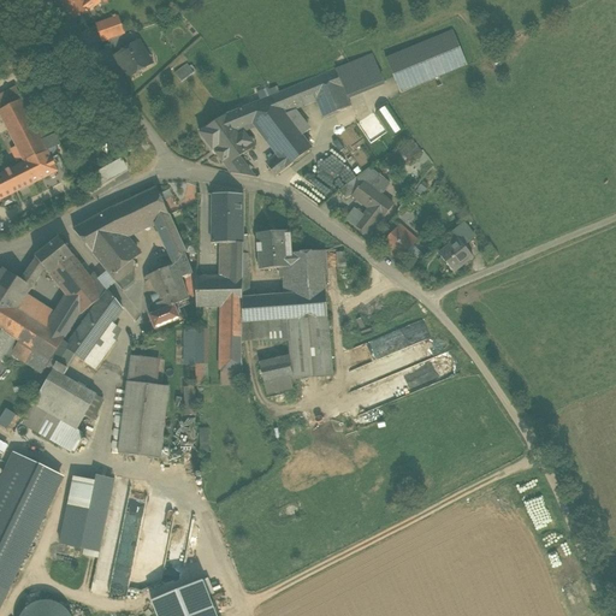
[(65,0),(58,6),(72,25),(101,4),(98,0),(86,0),(82,3),(80,0),(65,0)]
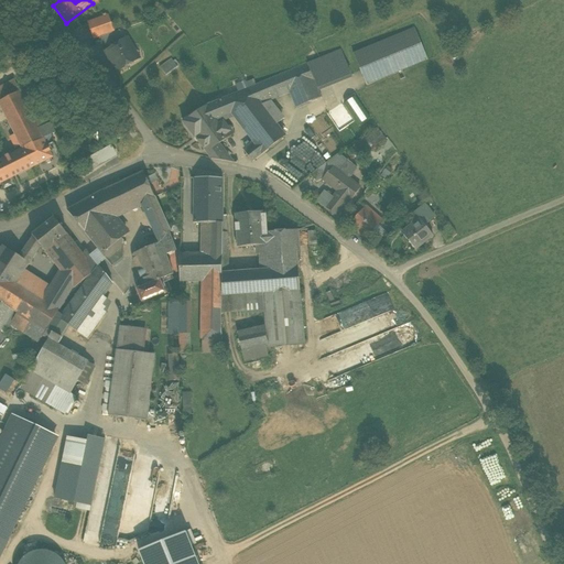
[(89,24),(94,39),(114,32),(108,18),(89,24)]
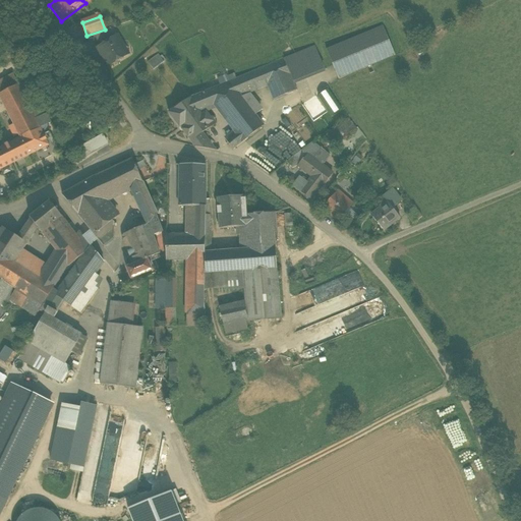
[(1,22),(8,30),(13,24),(6,17),(1,22)]
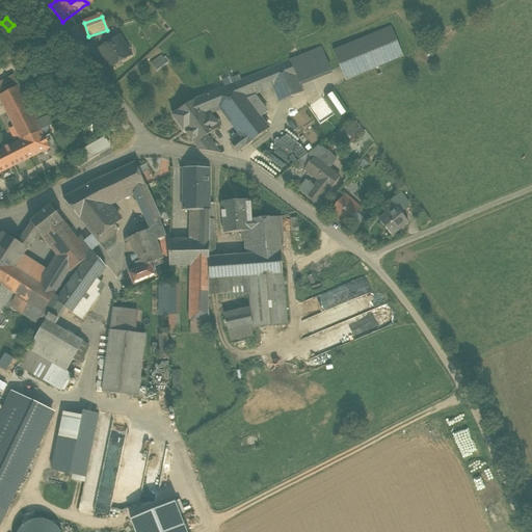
[(0,38),(8,30),(1,23),(0,24),(0,38)]
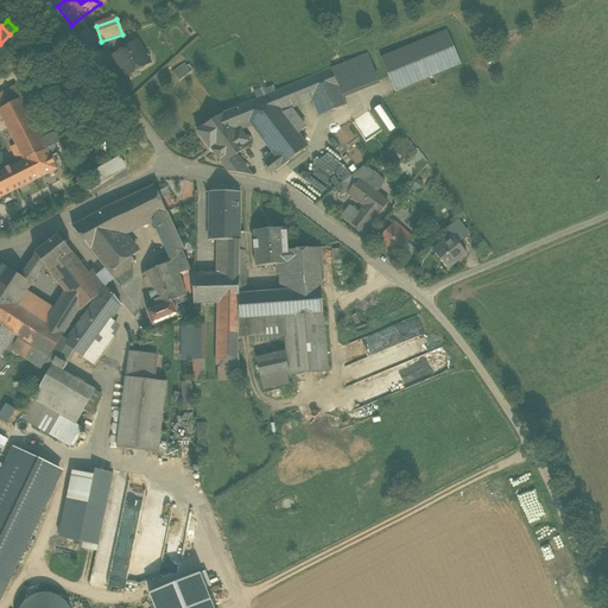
[(380,58),(396,93),(462,64),(447,31),(380,58)]
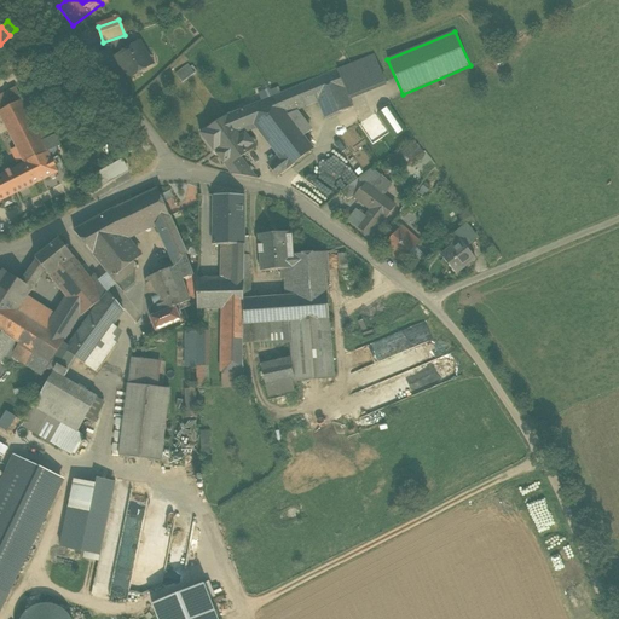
[(111,41),(120,56),(138,45),(132,34),(111,41)]
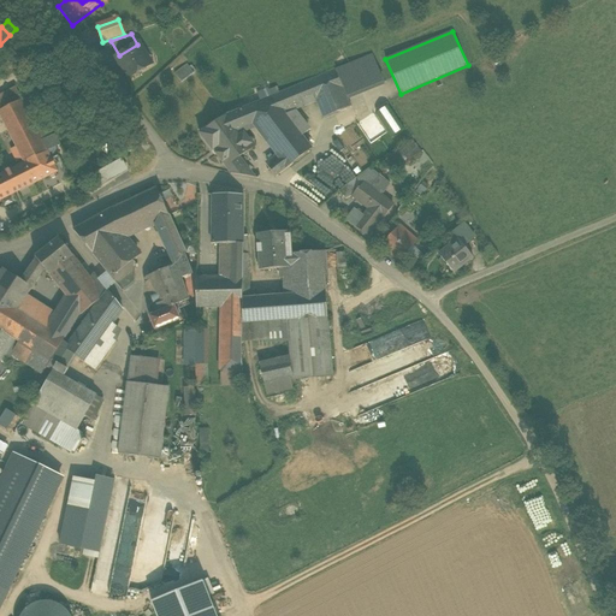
[(117,57),(130,78),(131,77),(130,76),(137,71),(138,72),(152,65),(150,64),(149,65),(144,58),(146,57),(138,43),(137,45),(119,55),(117,57)]
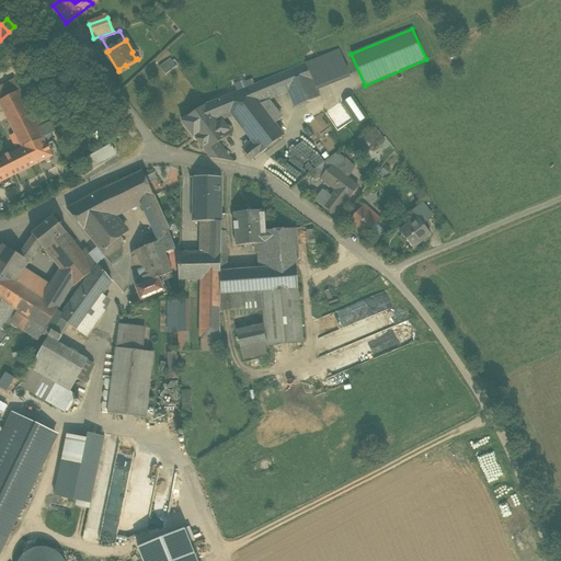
[(339,50),(306,64),(317,89),(338,80),(350,76),(339,50)]
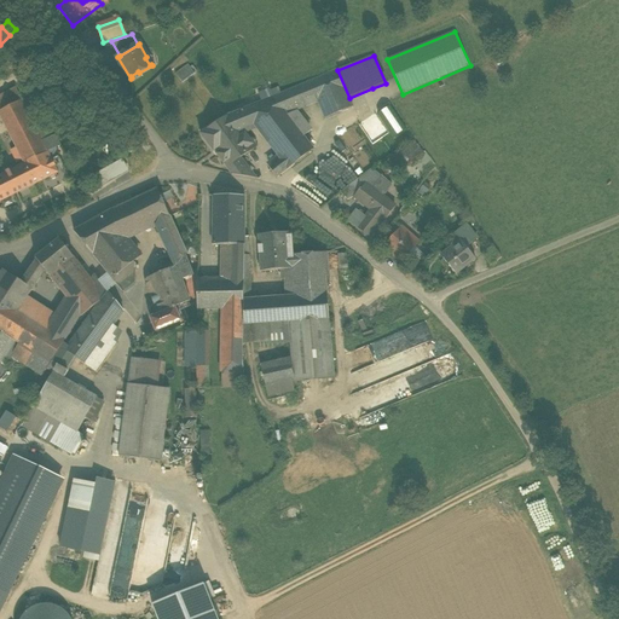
[(0,61),(0,74),(7,70),(7,71),(15,67),(7,57),(0,61)]
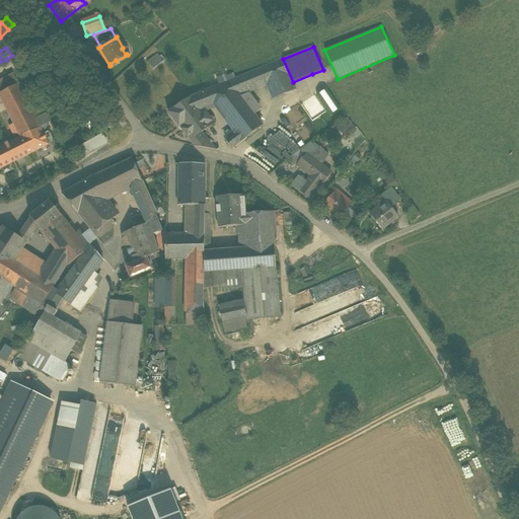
[(147,63),(153,70),(163,62),(158,55),(147,63)]
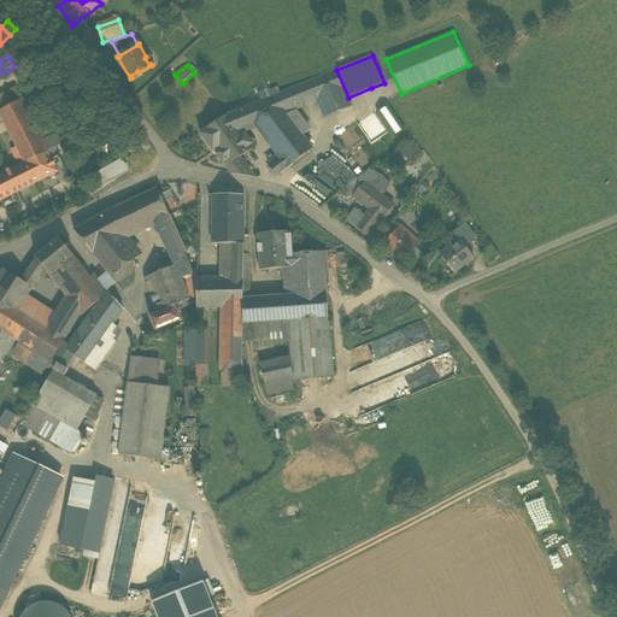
[(271,97),(270,98),(285,115),(294,111),(317,101),(324,118),(352,106),(348,98),(336,70),(271,97)]
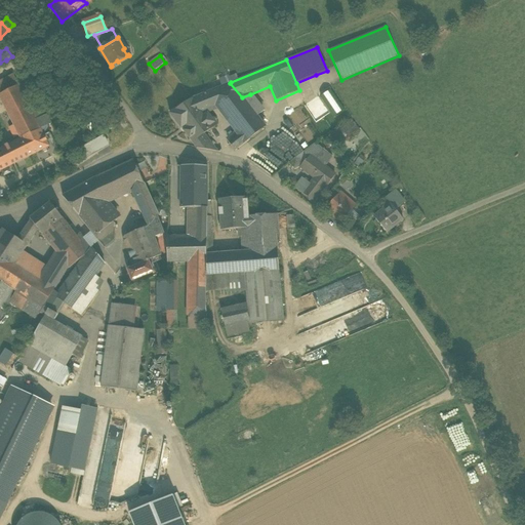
[(0,94),(17,86),(12,75),(0,81),(0,94)]
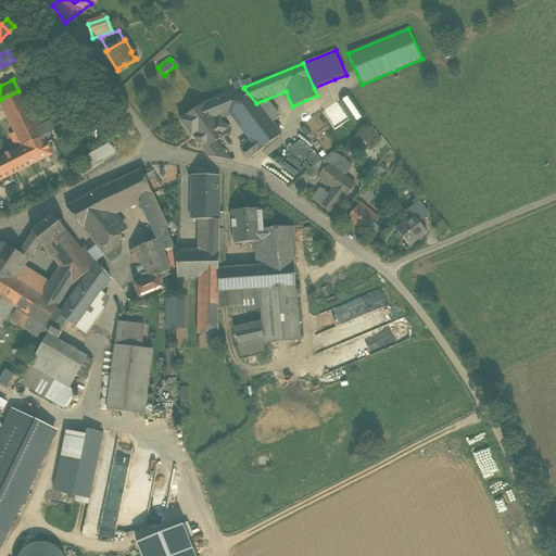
[(232,85),(235,91),(243,88),(244,87),(242,80),(232,85)]
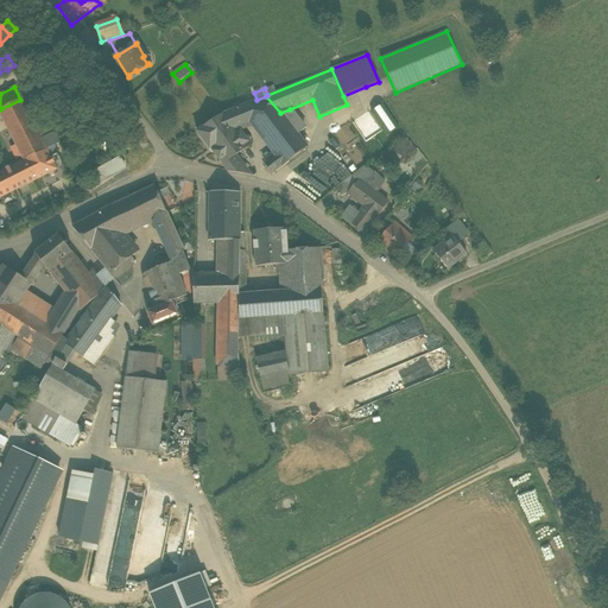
[(21,99),(42,139),(54,133),(33,93),(21,99)]
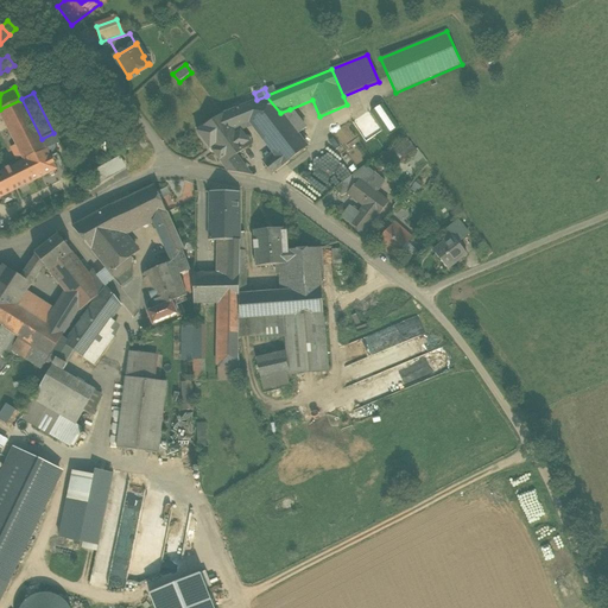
[(254,122),(278,154),(285,164),(306,146),(297,134),(282,114),(280,113),(266,96),(257,100),(226,113),(239,128),(254,122)]
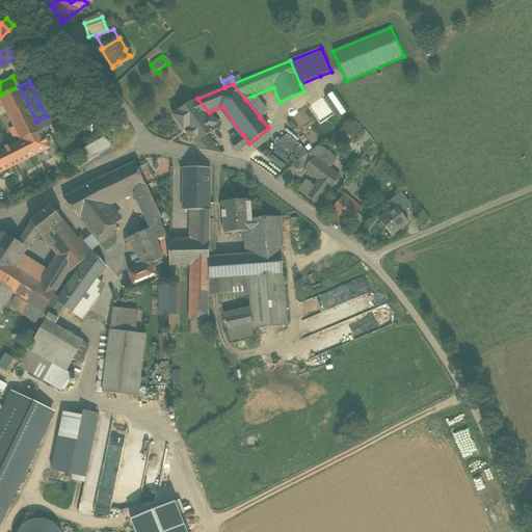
[(0,96),(0,99),(21,140),(41,131),(36,122),(19,86),(18,87),(0,96)]
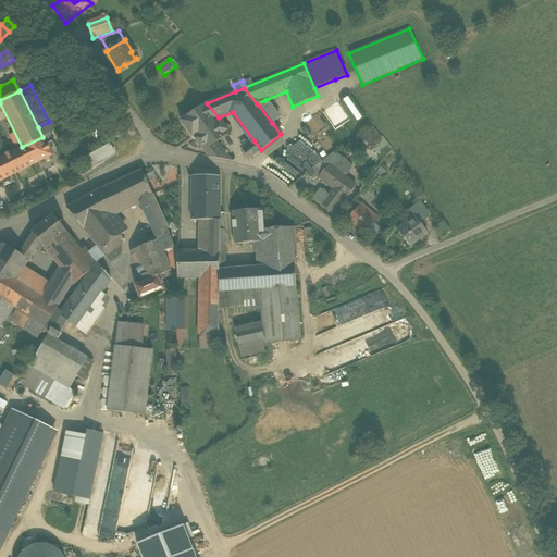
[(280,118),(265,100),(257,103),(272,123),(280,118)]
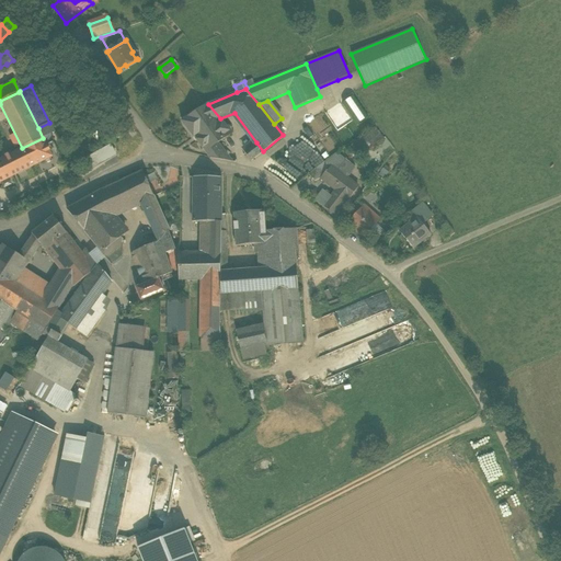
[(194,137),(205,152),(216,145),(231,134),(220,118),(208,104),(182,122),(194,138),(194,137)]
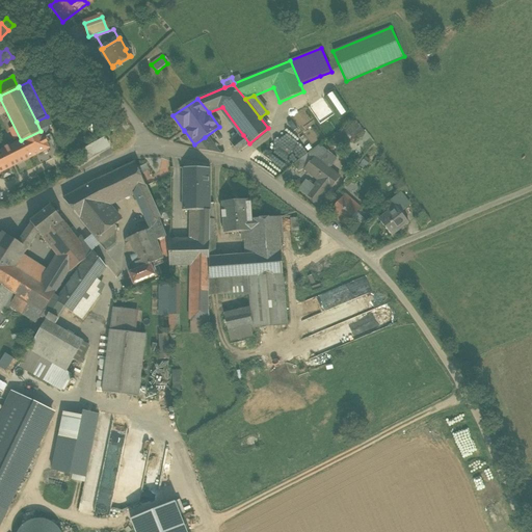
[(355,120),(343,130),(351,141),(354,139),(365,131),(355,120)]
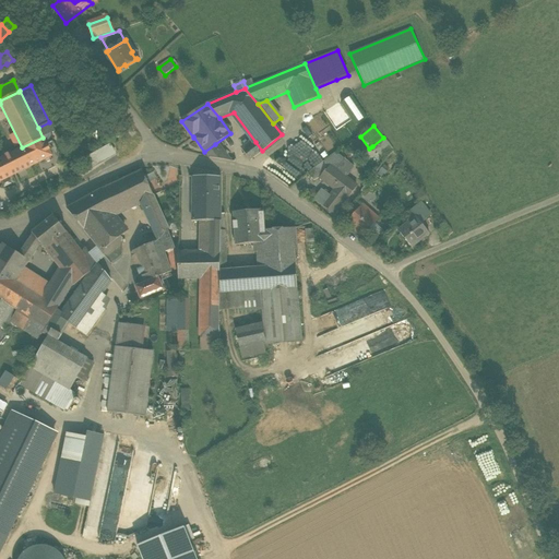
[(0,182),(52,156),(43,138),(22,147),(0,158),(0,182)]
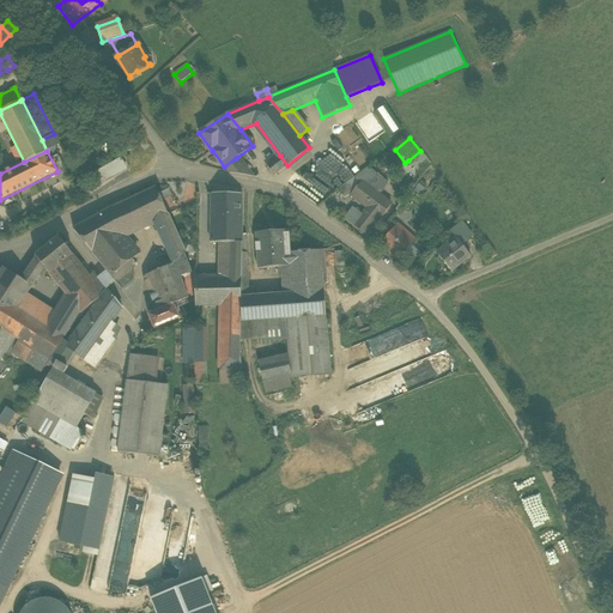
[(420,151),(408,161),(420,177),(431,164),(422,151),(420,151)]
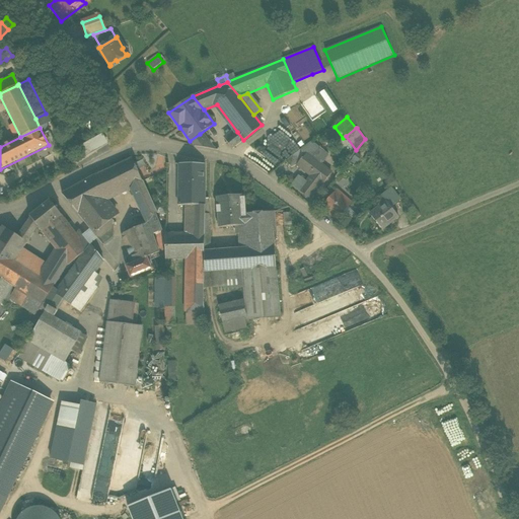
[(232,148),(243,140),(237,132),(226,141),(232,148)]
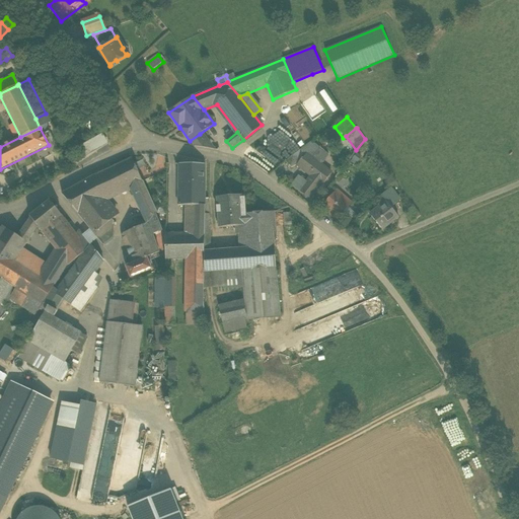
[(195,147),(212,149),(210,147),(211,145),(208,140),(206,142),(200,134),(190,141),(195,147)]
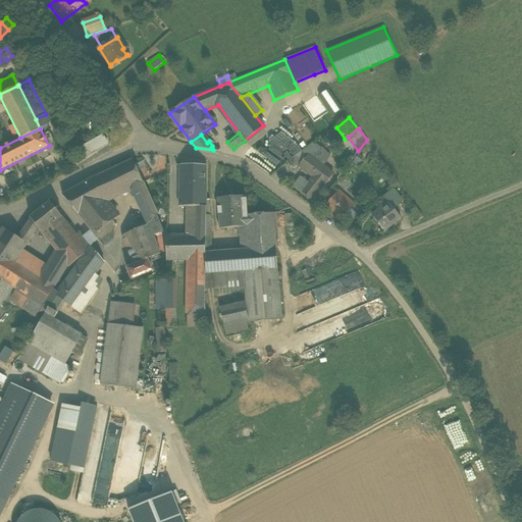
[(99,138),(67,155),(72,165),(105,148),(99,138)]
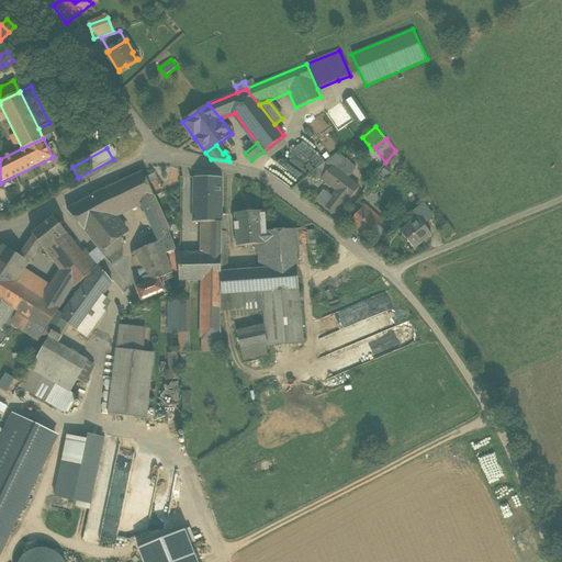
[(332,167),(343,175),(347,179),(356,167),(337,153),(330,158),(336,163),(332,167)]
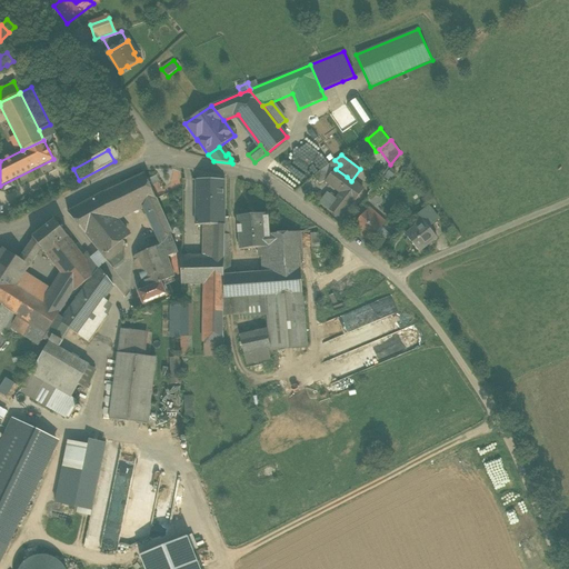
[(313,177),(319,185),(325,181),(331,173),(332,173),(333,171),(335,171),(336,169),(340,165),(335,160),(313,177)]
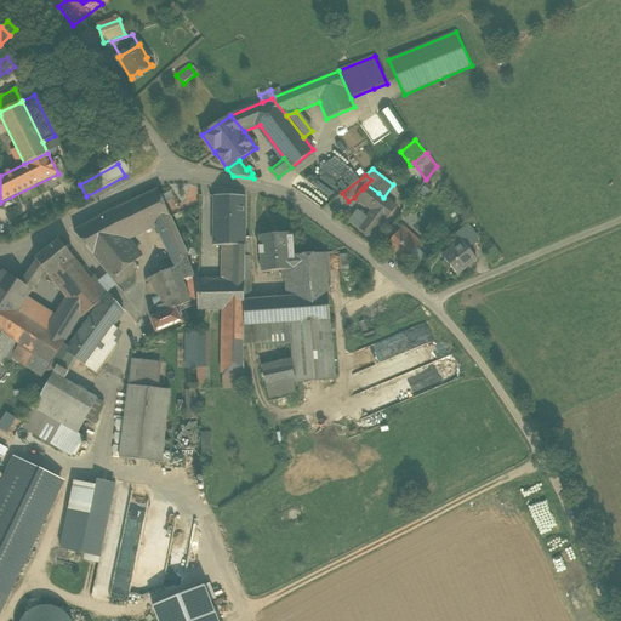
[(379,193),(366,184),(365,187),(376,197),(379,193)]
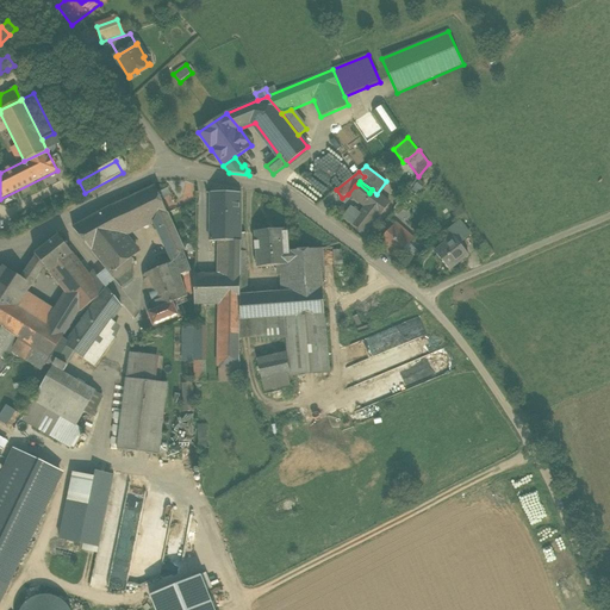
[(366,206),(360,213),(352,225),(363,234),(378,216),(380,217),(390,204),(377,194),(372,190),(369,193),(359,184),(358,184),(356,186),(355,186),(348,194),(349,195),(349,194),(366,206)]
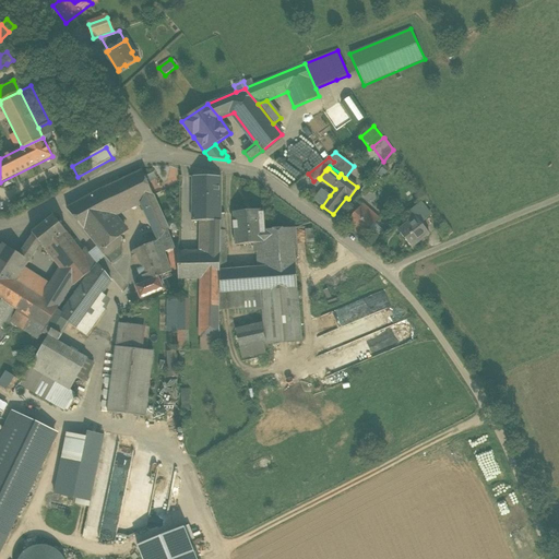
[(130,206),(142,201),(153,195),(142,171),(119,182),(130,206)]
